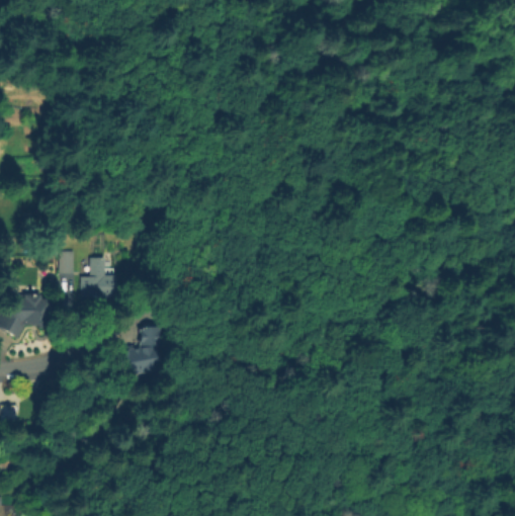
[(73,248),(74,270),(59,270),(59,248),(73,248)]
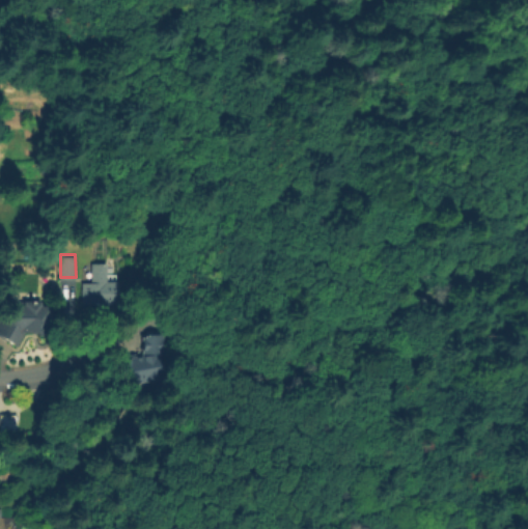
[(118,303),(82,303),(82,280),(91,280),(91,260),(107,260),(107,278),(118,278),(118,303)]
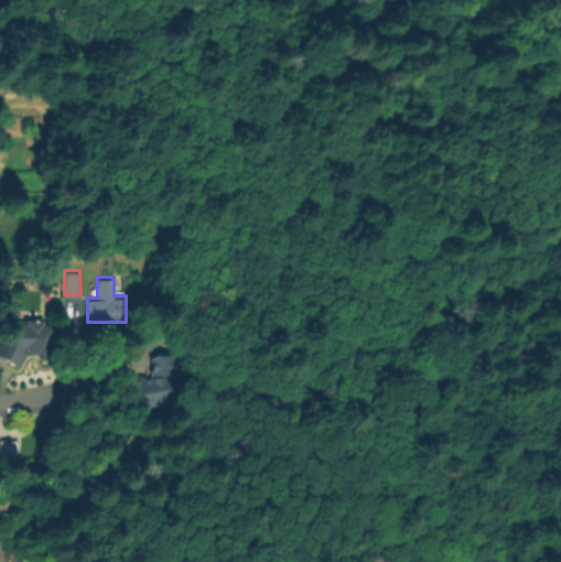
[(53,324),(53,350),(23,350),(15,366),(0,358),(0,327),(2,324),(53,324)]
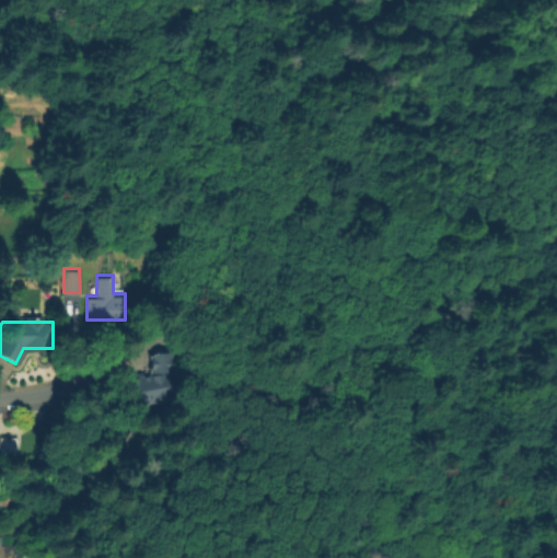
[(182,395),(134,406),(127,379),(152,373),(153,353),(180,353),(180,385),(182,395)]
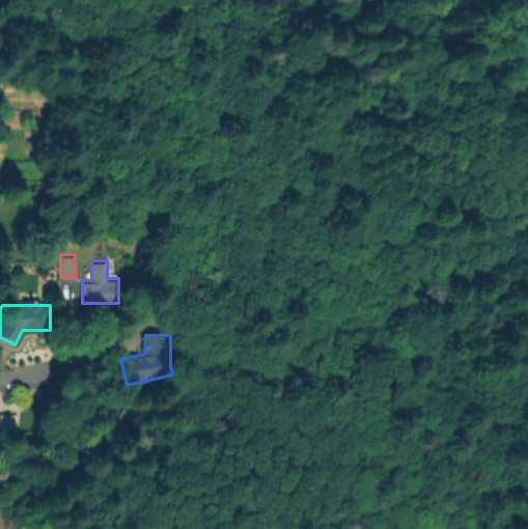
[(0,411),(16,412),(16,430),(0,430),(0,411)]
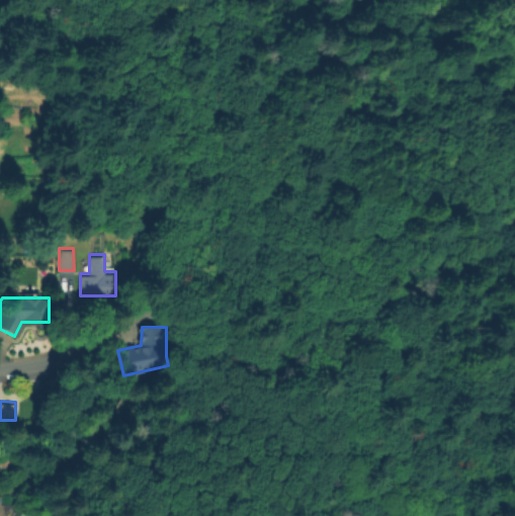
All buildings are outlined.
